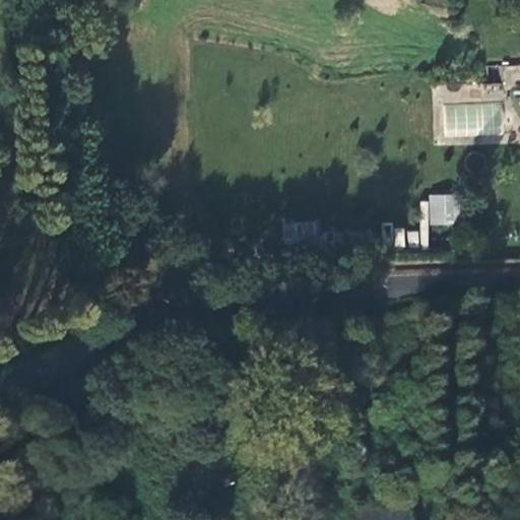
[(519,78),(505,80),(508,105),(519,104),(519,78)]
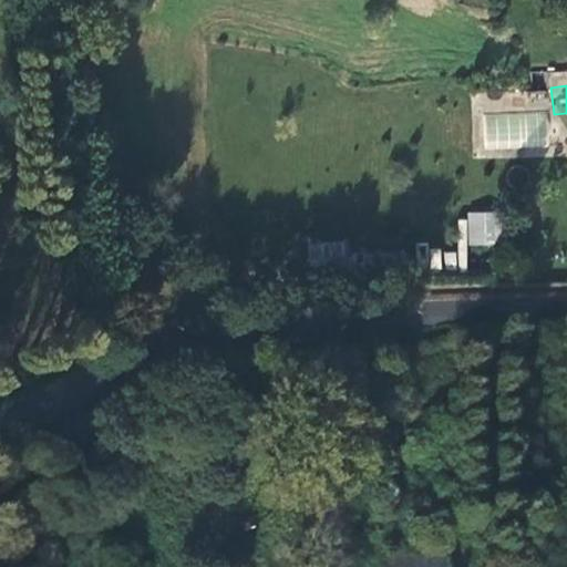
[(468,210),(466,244),(497,245),(500,212),(468,210)]
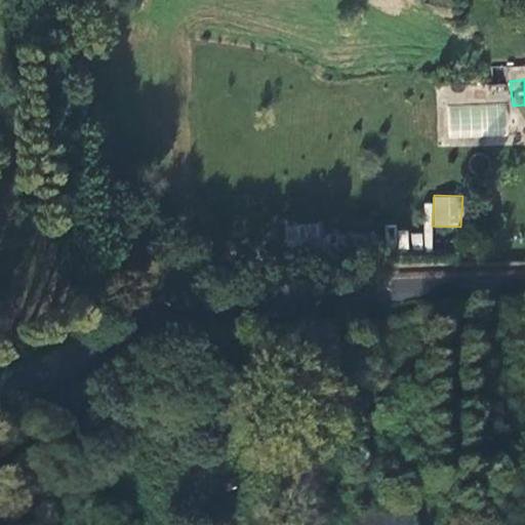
[(410,234),(411,247),(432,247),(432,204),(426,205),(426,233),(410,234)]
